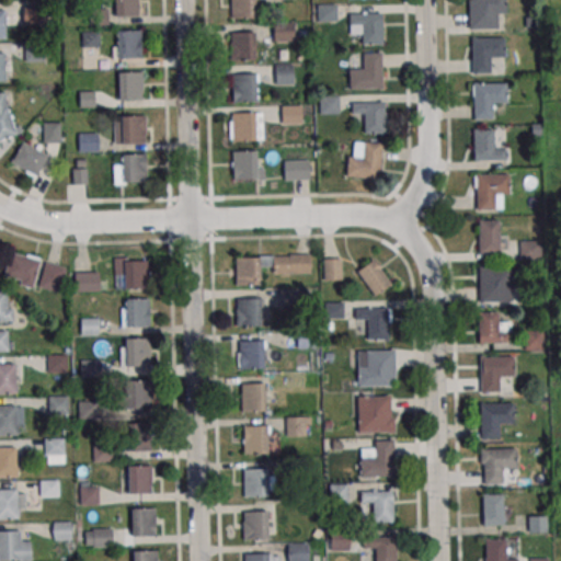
[(113,0),(138,0),(138,15),(114,16),(113,0)]
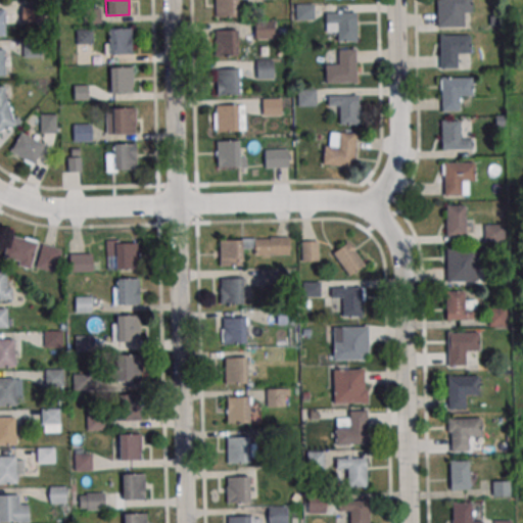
[(216,0),(236,0),(237,16),(216,16),(216,0)]
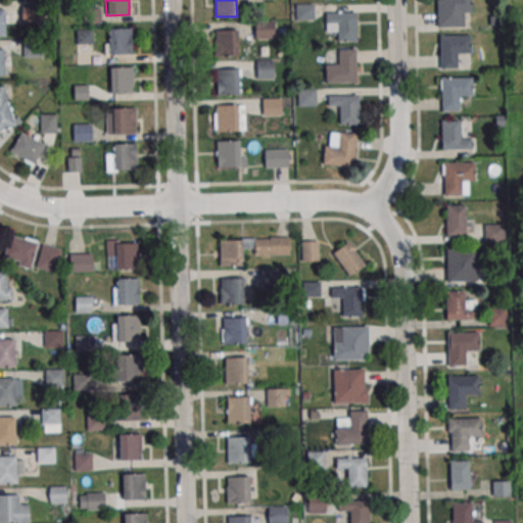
[(471,0),(471,11),(463,11),(464,27),(437,27),(436,0),(471,0)]
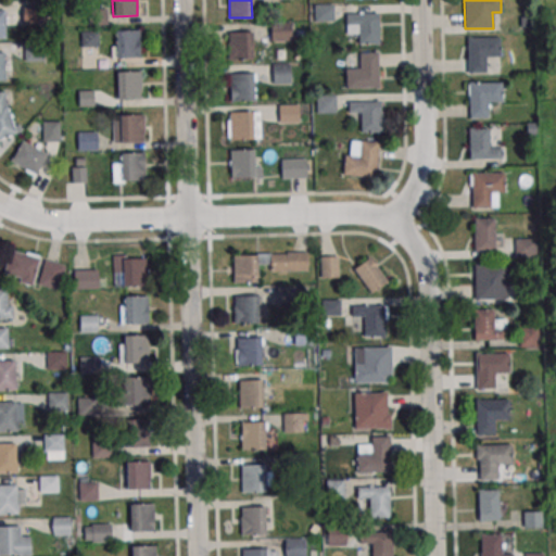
[(314,4),(333,3),(335,21),(315,22),(314,4)]
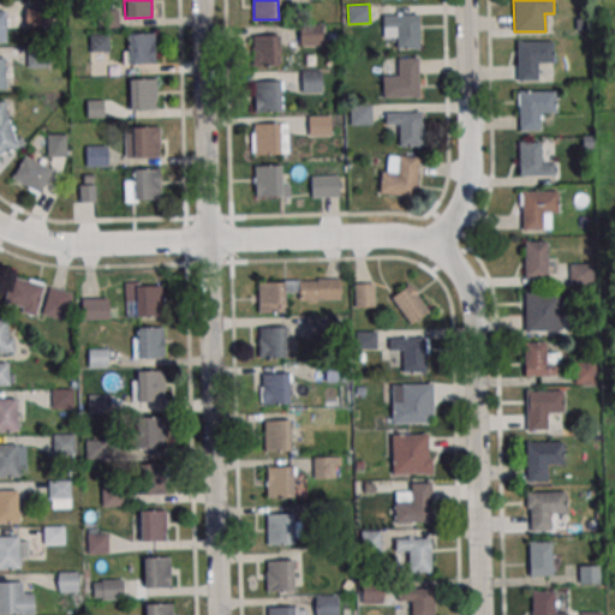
[(117,27),(117,11),(101,11),(101,27),(117,27)]
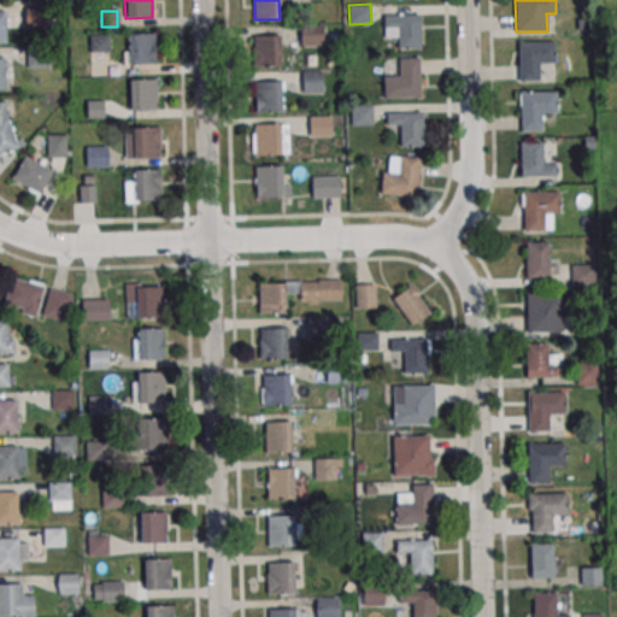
[(419,16),(383,16),(383,37),(397,37),(397,48),(419,48),(419,16)]
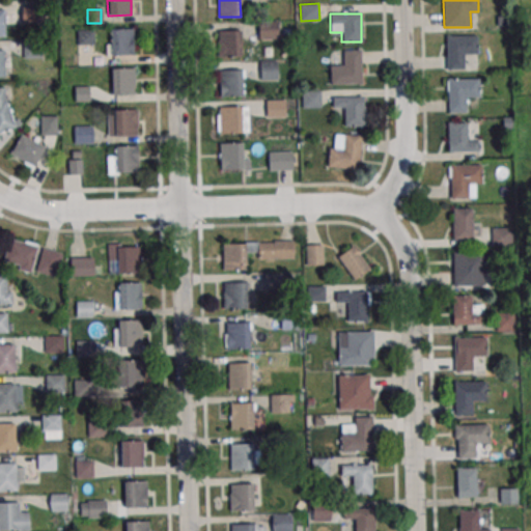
[(258,22),(277,21),(277,37),(258,38),(258,22)]
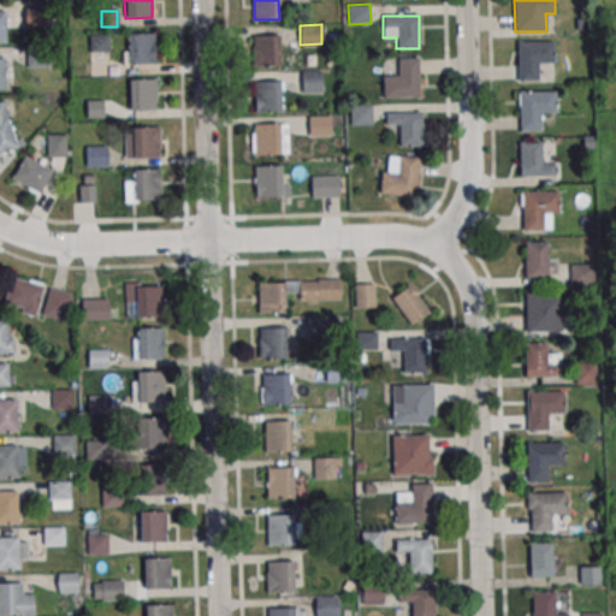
[(128,34),(155,33),(155,64),(129,65),(128,34)]
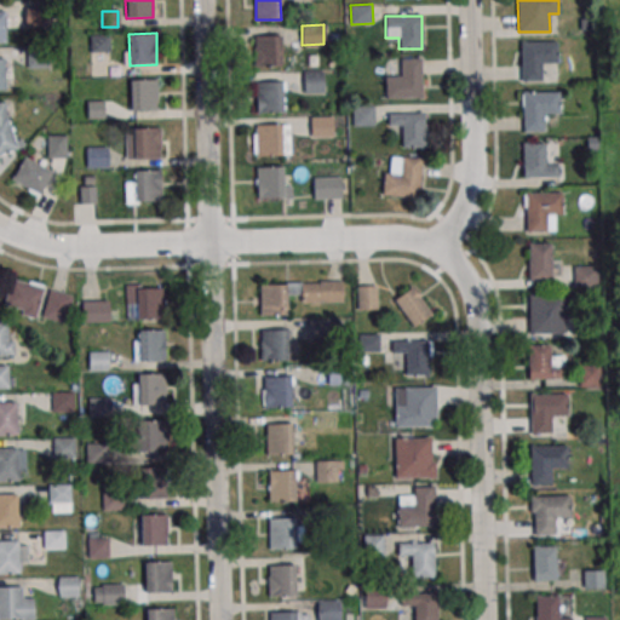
[(109,34),(91,34),(91,52),(109,52),(109,34)]
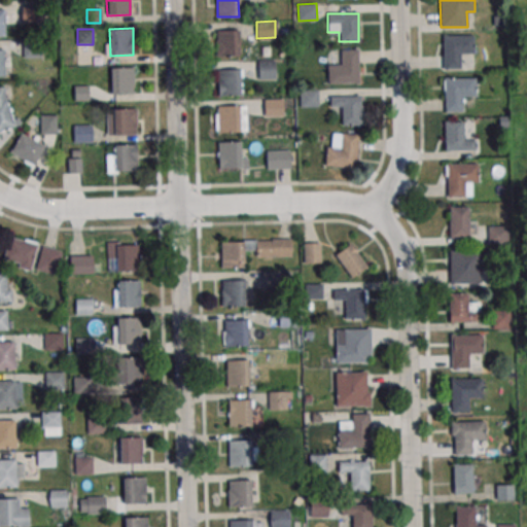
[(216,30),(238,30),(238,56),(217,56),(216,30)]
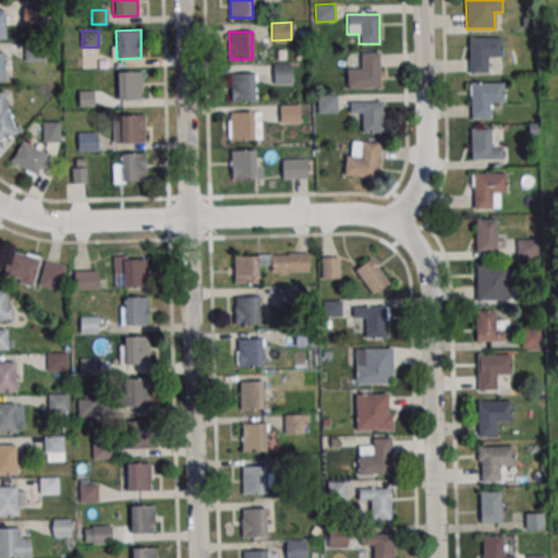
[(469,39),(501,38),(501,57),(487,58),(488,73),(470,74),(469,39)]
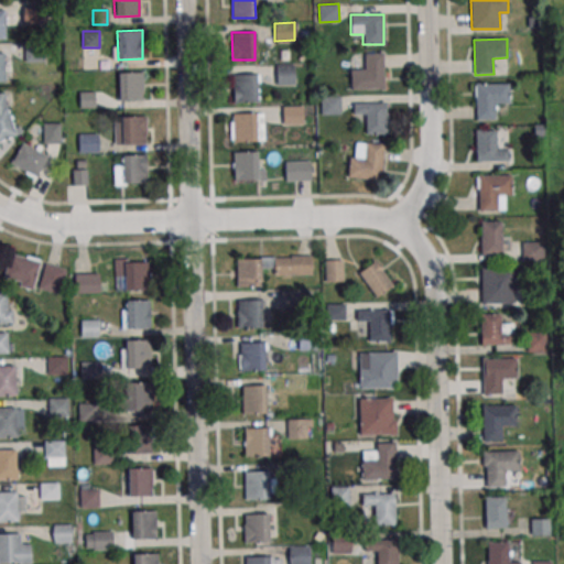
[(26,61),(42,60),(41,47),(25,49),(26,61)]
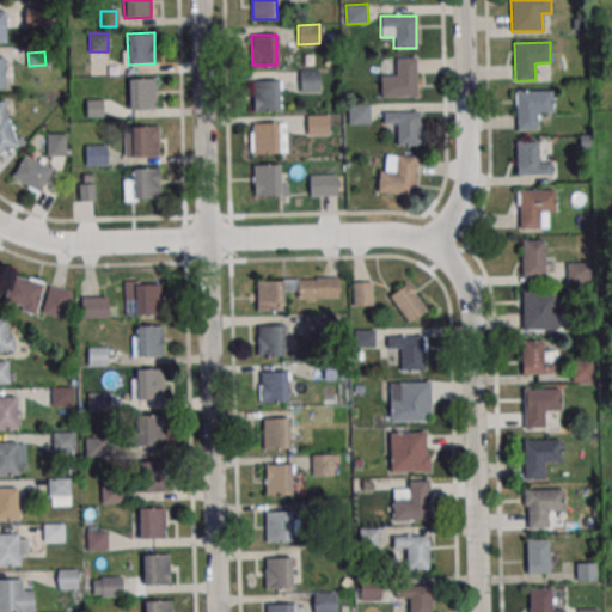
[(380,97),(416,97),(416,57),(395,57),(395,74),(380,74),(380,97)]
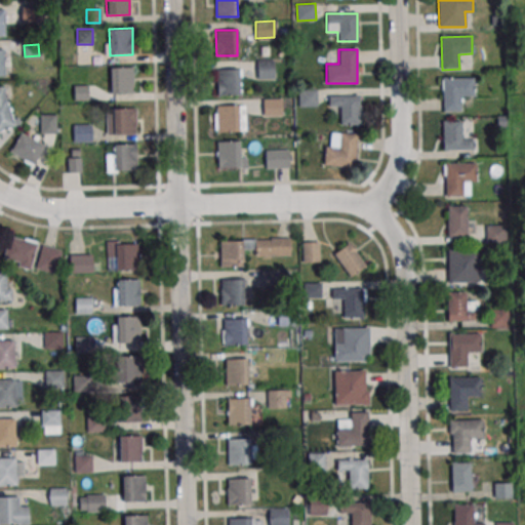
[(257,61),(274,59),(274,79),(257,80),(257,61)]
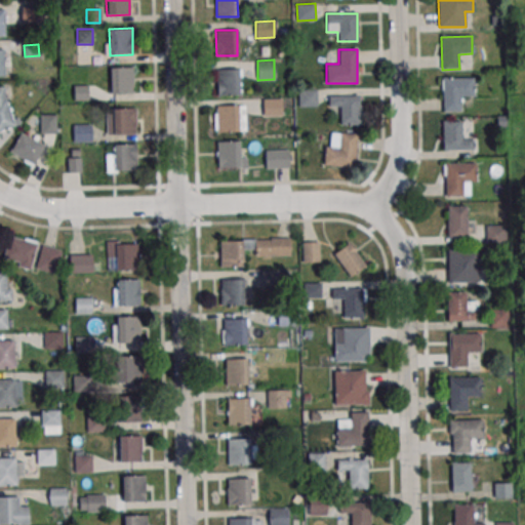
[(110,67),(132,67),(133,93),(111,93),(110,67)]
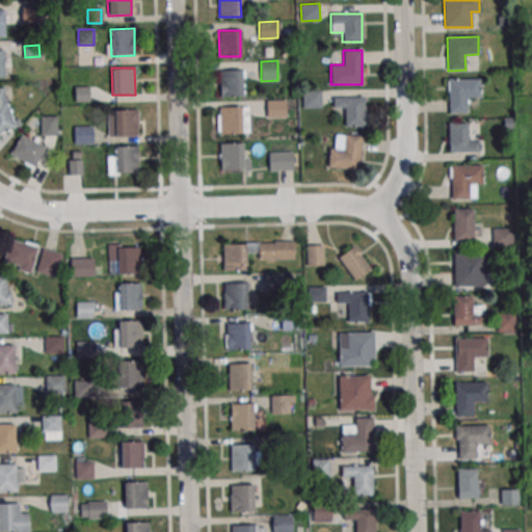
[(219,70),(241,70),(242,96),(220,96),(219,70)]
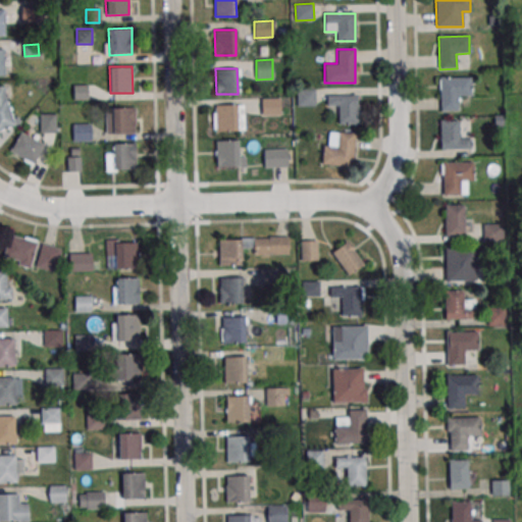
[(439,79),(470,77),(471,96),(457,96),(458,110),(440,111),(439,79)]
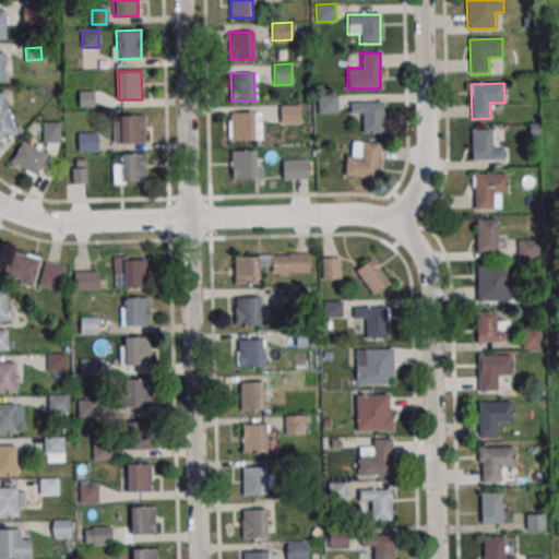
[(0,138),(18,133),(6,90),(0,91),(0,138)]
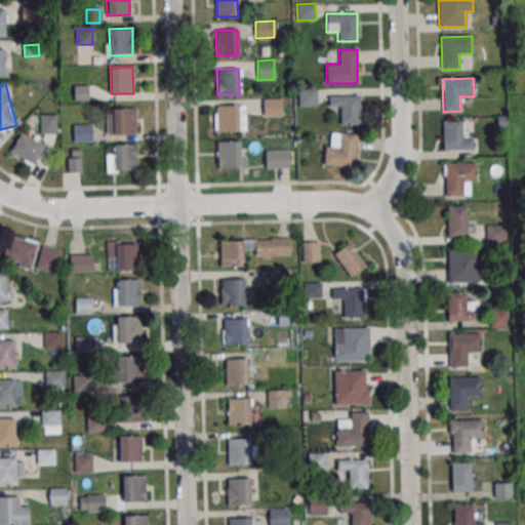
[(298,90),(317,89),(318,106),(298,106),(298,90)]
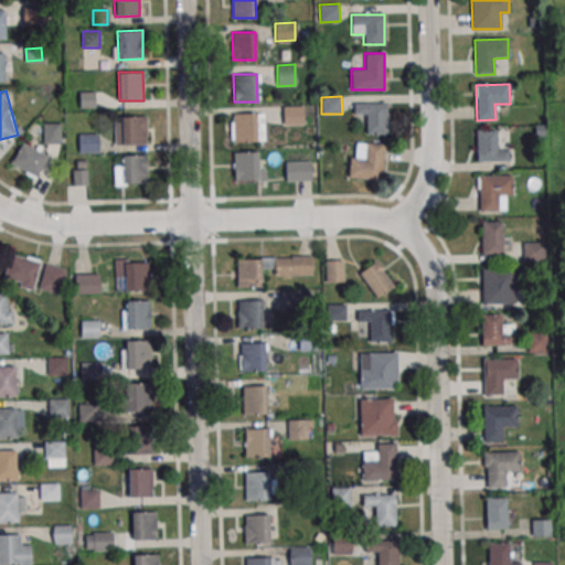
[(354,103),(354,115),(366,115),(366,134),(387,134),(386,103),(354,103)]
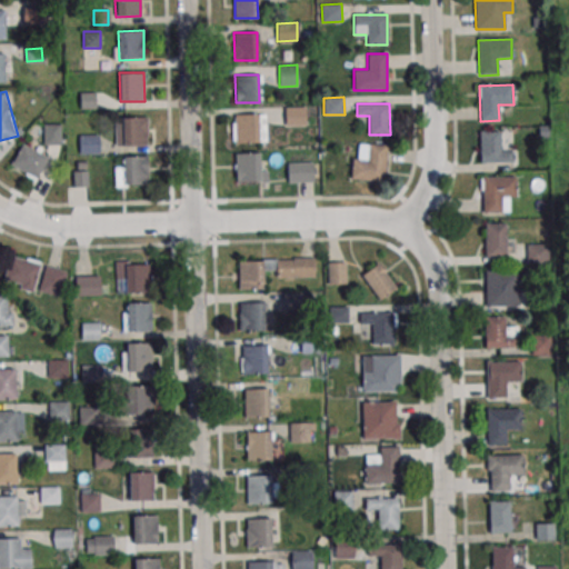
[(285,108),(306,107),(306,125),(286,126),(285,108)]
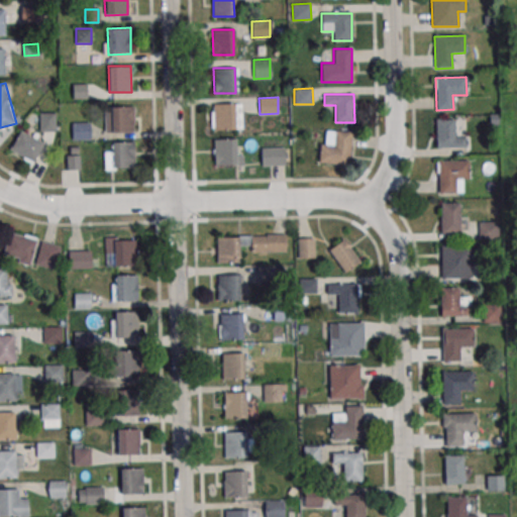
[(213,104),(234,103),(235,128),(214,129),(213,104)]
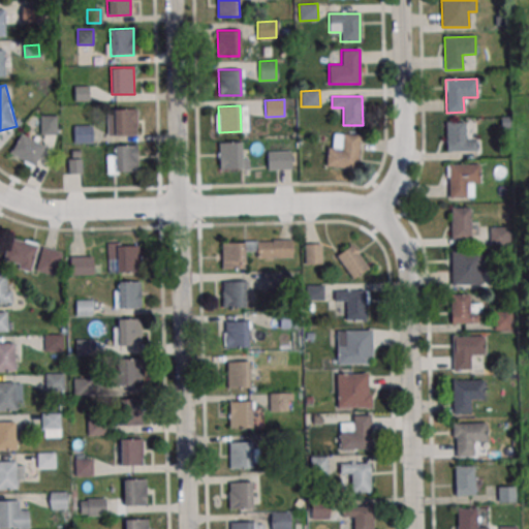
[(109,135),(136,135),(136,110),(109,110),(109,135)]
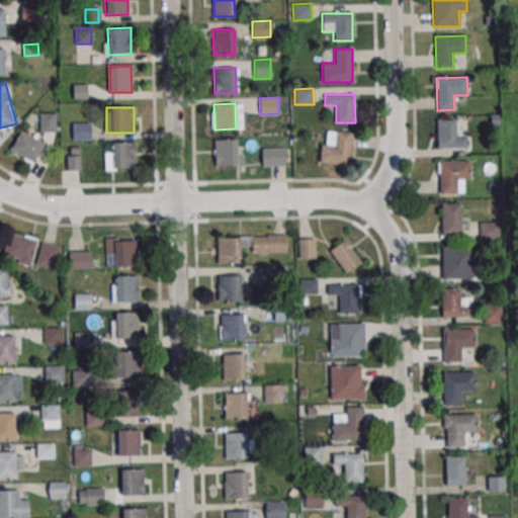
[(56,112),(39,112),(39,132),(56,132),(56,112)]
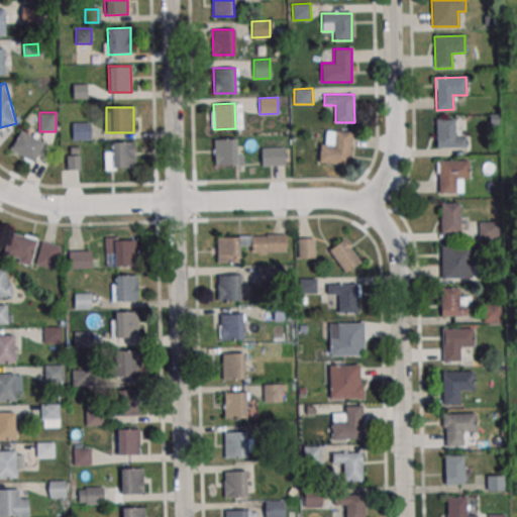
[(455,119),(435,119),(435,148),(466,148),(466,136),(455,136),(455,119)]
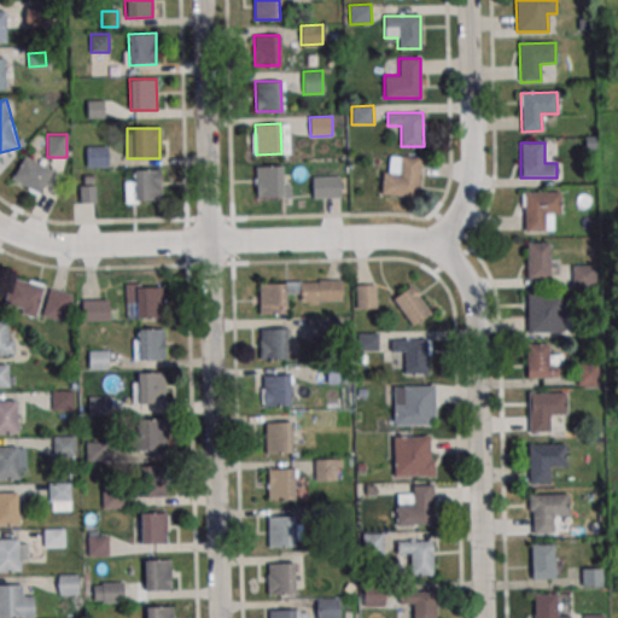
[(86,167),(108,167),(108,147),(86,147),(86,167)]
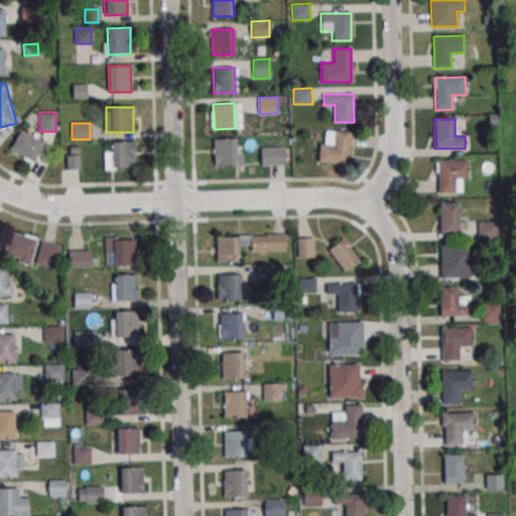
[(9,150),(32,162),(43,142),(20,130),(9,150)]
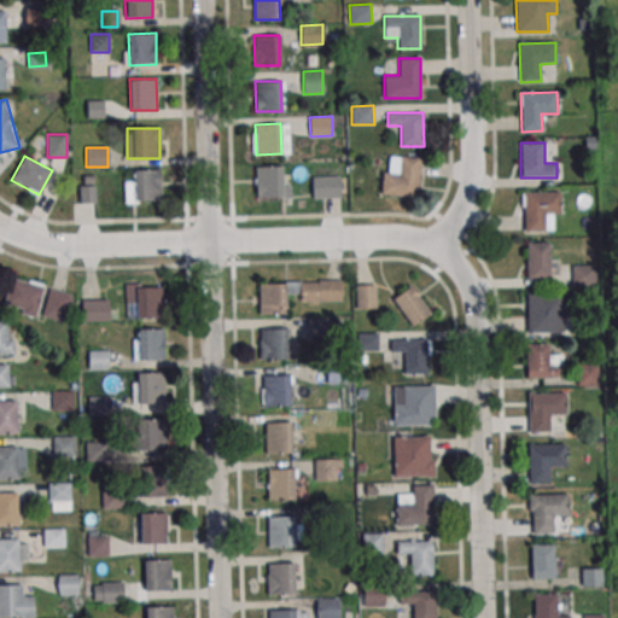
[(382,196),(418,197),(420,158),(384,156),(382,196)]
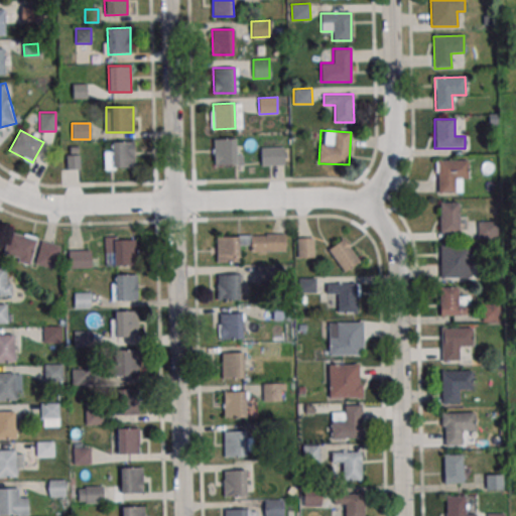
[(214,139),(235,138),(236,163),(215,164),(214,139)]
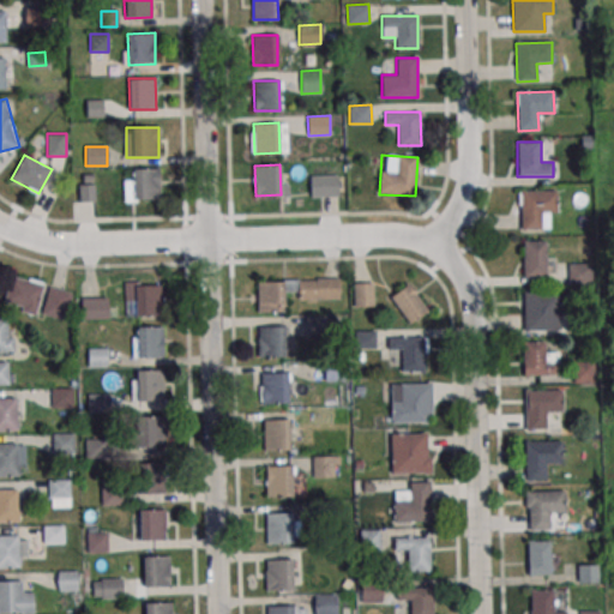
[(161,199),(161,168),(128,168),(128,199),(161,199)]
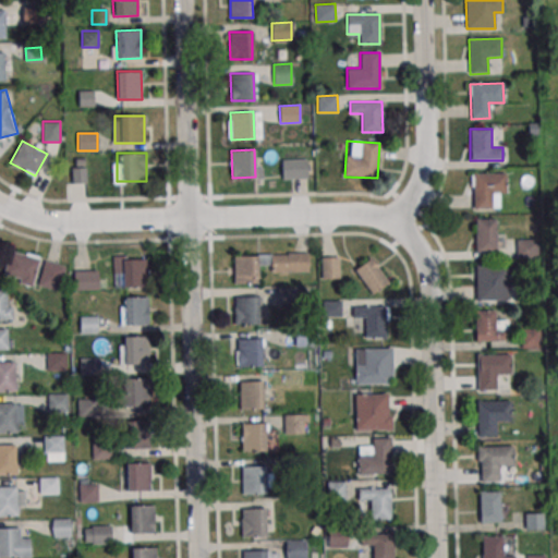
[(86,158),(72,158),(72,183),(86,183),(86,158)]
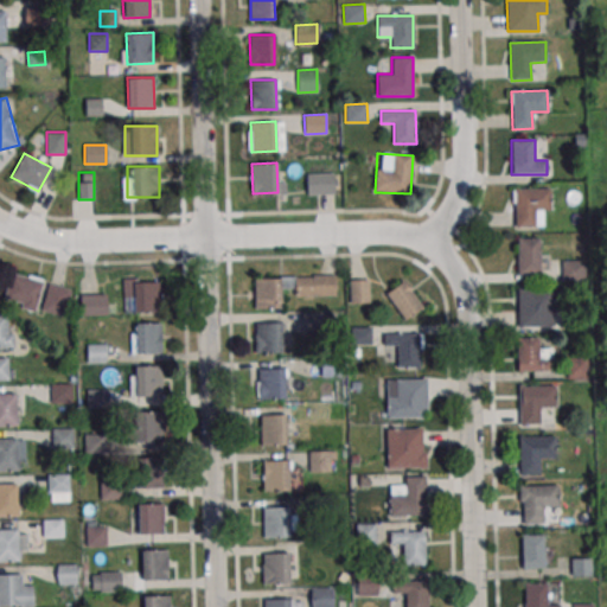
[(307,174),(333,173),(333,195),(307,195),(307,174)]
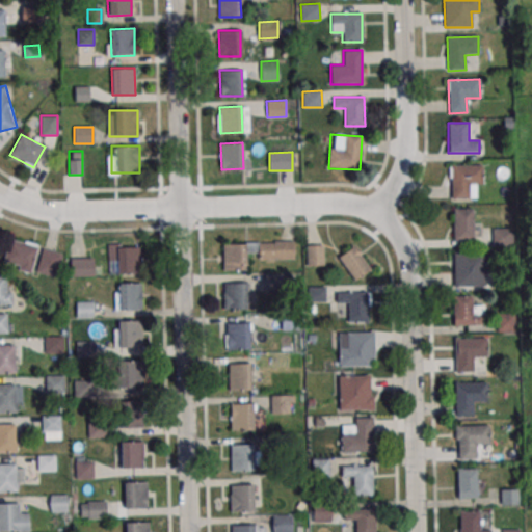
[(452,167),(482,166),(483,184),(470,185),(470,200),(453,200),(452,167)]
